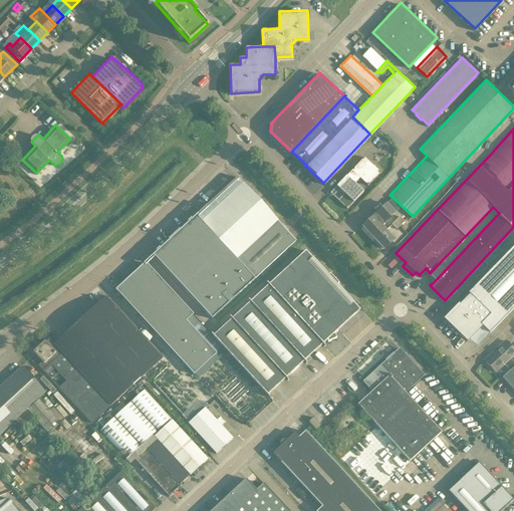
[(354,182),(359,176),(367,184),(380,170),(364,155),(330,191),(347,207),(363,190),(354,182)]
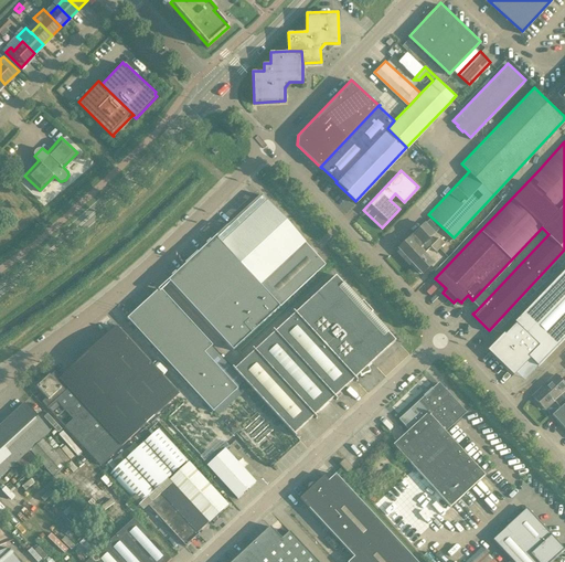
[(262,197),(170,282),(232,349),(281,304),(326,263),(262,197)]
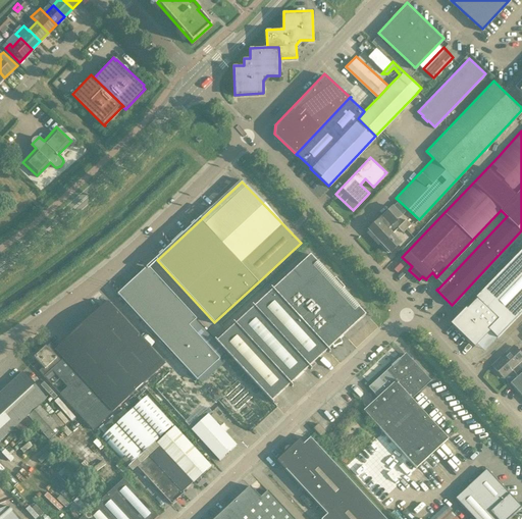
[(393,205),(368,227),(389,251),(401,242),(386,227),(401,214),(401,213),(405,210),(397,201),(393,205)]
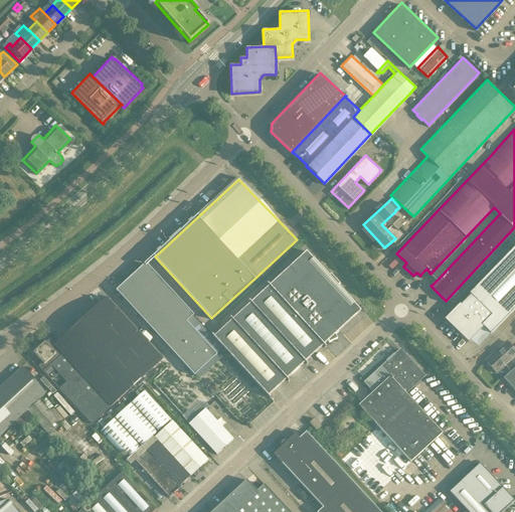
[(400,214),(392,222),(397,227),(405,219),(400,214)]
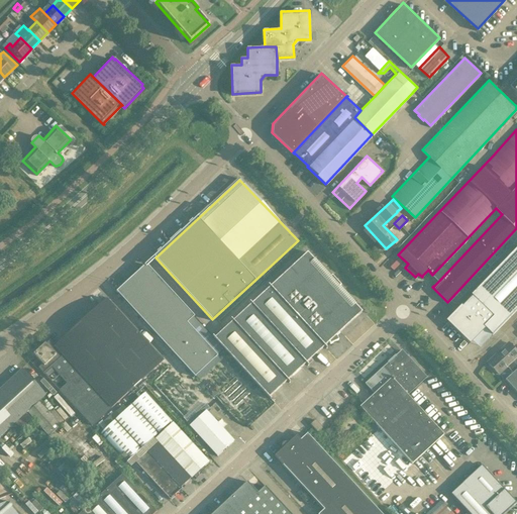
[(472,294),(447,318),(470,339),(484,325),(492,333),(516,307),(516,244),(471,293),(472,294)]
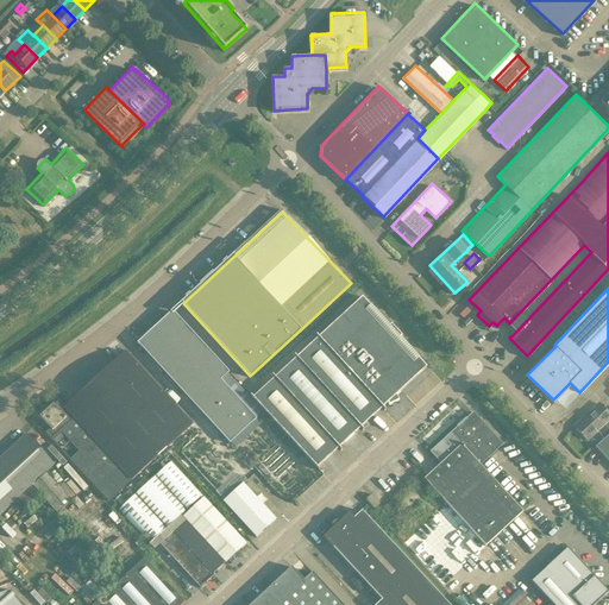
[(362,294),(252,395),(316,465),(388,399),(389,403),(399,397),(396,392),(426,365),(399,335),(401,333),(391,321),(389,323),(362,294)]
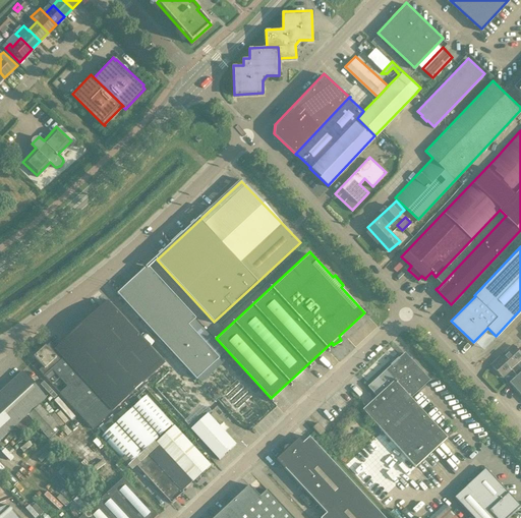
[(149,266),(118,293),(197,379),(220,358),(189,325),(196,318),(149,266)]
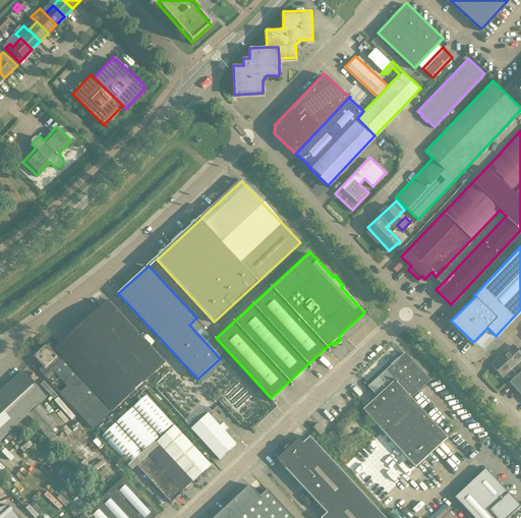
[(68,384),(60,392),(93,427),(165,361),(108,299),(56,347),(51,340),(46,344),(48,346),(47,346),(56,355),(49,362),(68,384)]
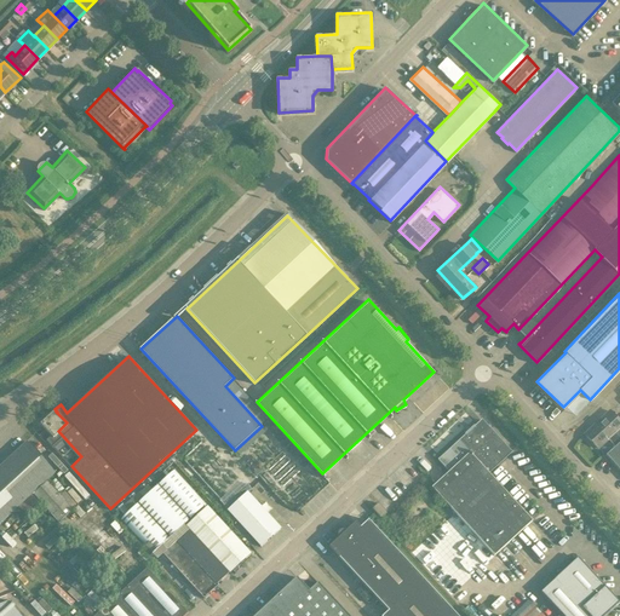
[(81,456),(58,431),(67,422),(56,412),(57,412),(55,409),(53,408),(40,421),(51,433),(46,438),(72,466),(81,456)]
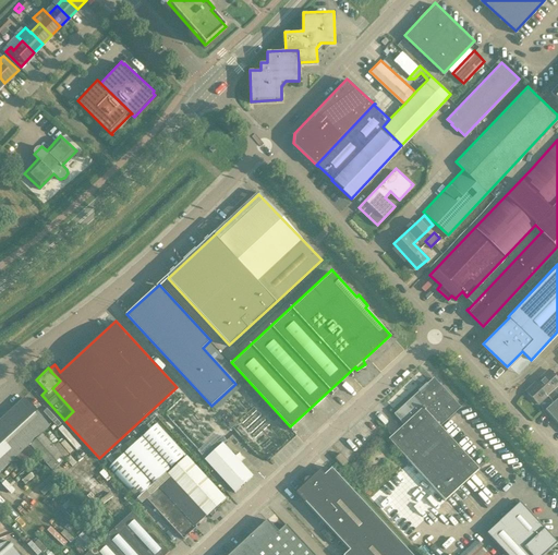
[(557,377),(549,368),(526,389),(538,401),(547,394),(554,400),(557,395),(557,377)]
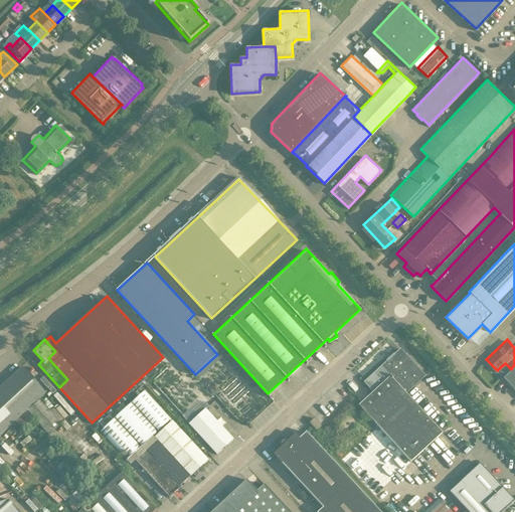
[(373,389),(358,403),(410,460),(442,431),(405,391),(424,374),(400,347),(394,352),(393,351),(386,358),(386,359),(364,380),(373,389)]
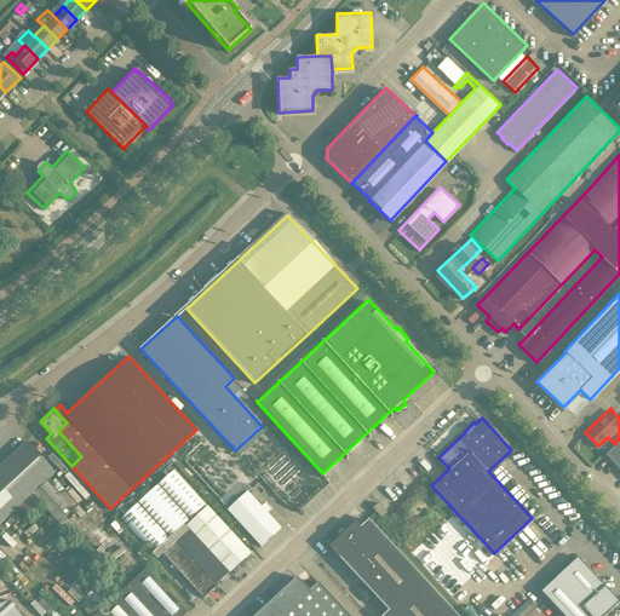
[(619,438),(615,444),(606,453),(619,467),(619,438)]
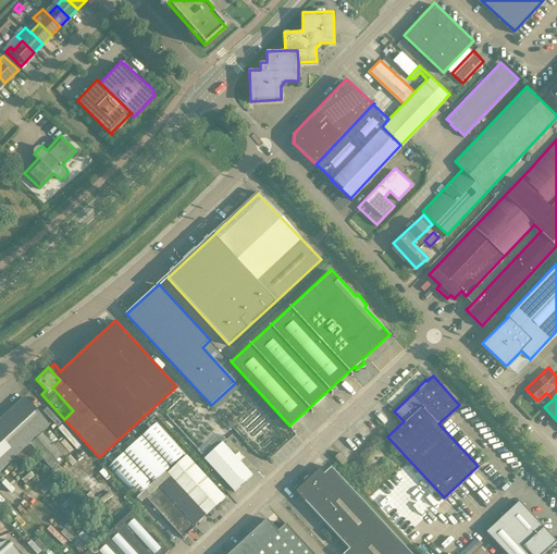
[(0,468),(16,453),(23,459),(35,447),(52,467),(65,456),(41,430),(49,423),(23,395),(0,417),(0,468)]
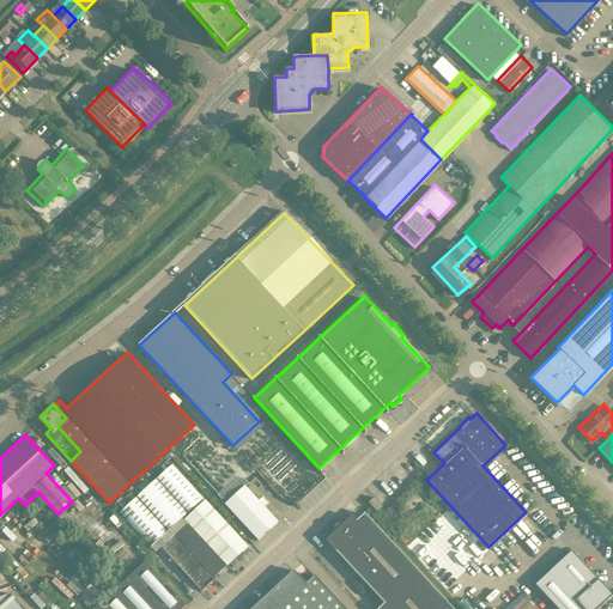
[(173,463),(120,509),(151,544),(202,497),(173,463)]
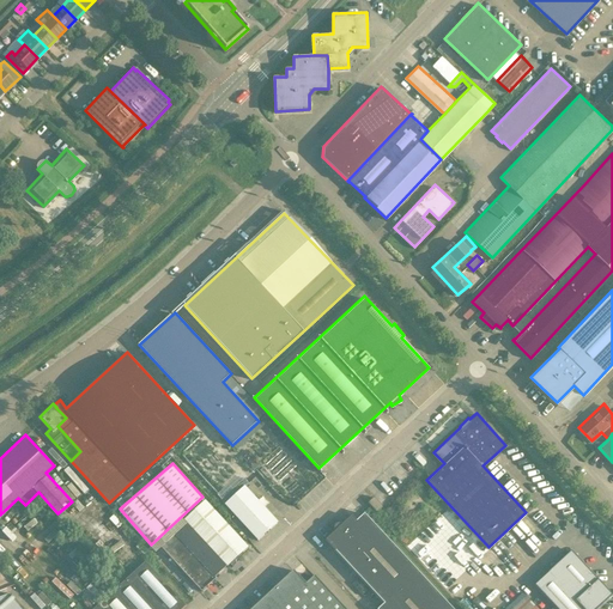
[(244,483),(225,503),(258,537),(277,518),(244,483)]
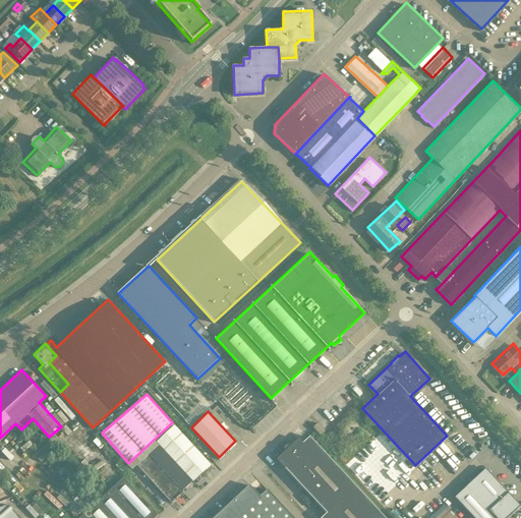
[(317,420),(312,425),(320,434),(325,428),(317,420)]
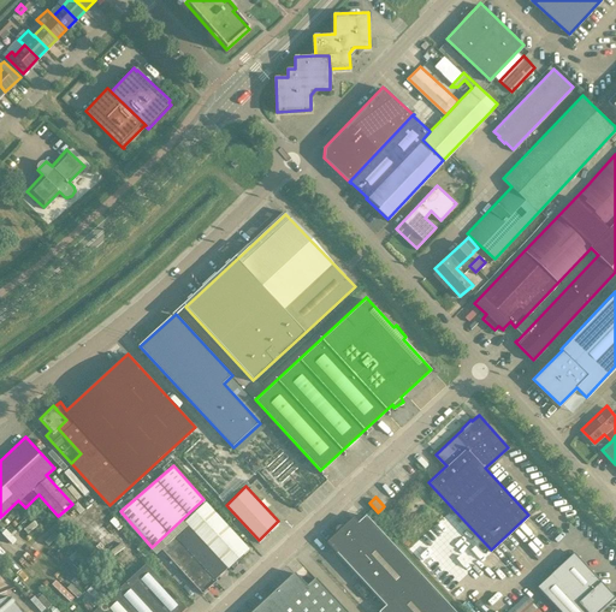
[(249,548),(206,501),(184,521),(188,524),(161,548),(201,592),(215,580),(215,578),(227,566),(229,568),(249,548)]
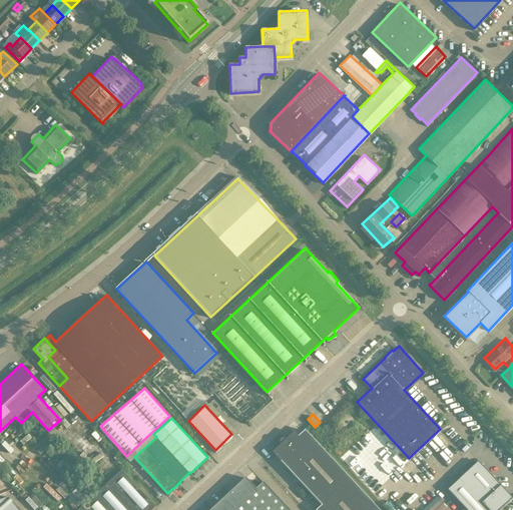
[(294,430),(272,451),(321,503),(315,509),(316,509),(379,509),(380,509),(305,428),(298,434),(294,430)]
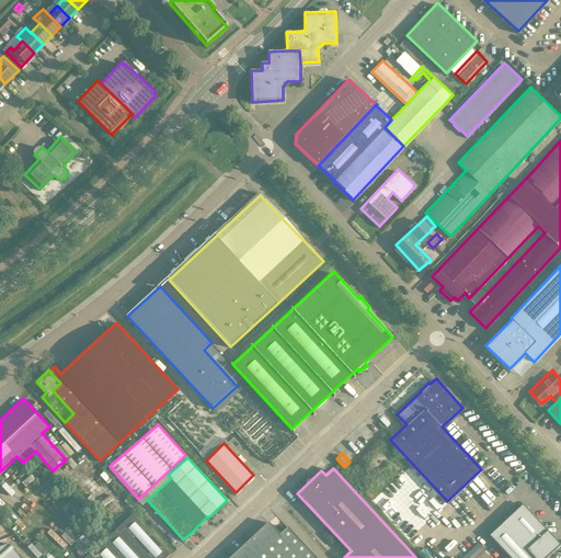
[(501,522),(489,533),(512,557),(544,557),(549,553),(560,544),(523,503),(512,512),(501,522)]
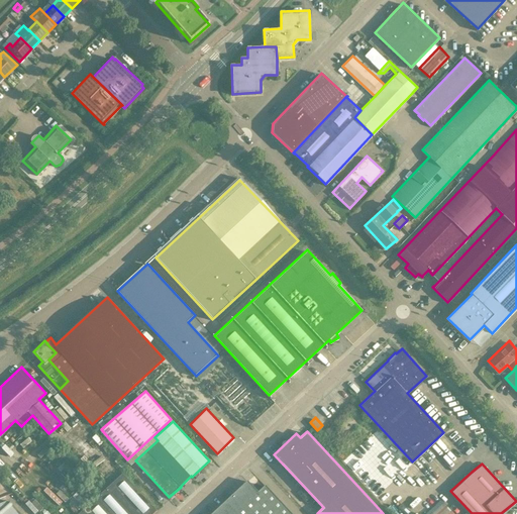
[(122,473),(96,497),(111,513),(150,513),(156,510),(146,500),(138,491),(122,473)]
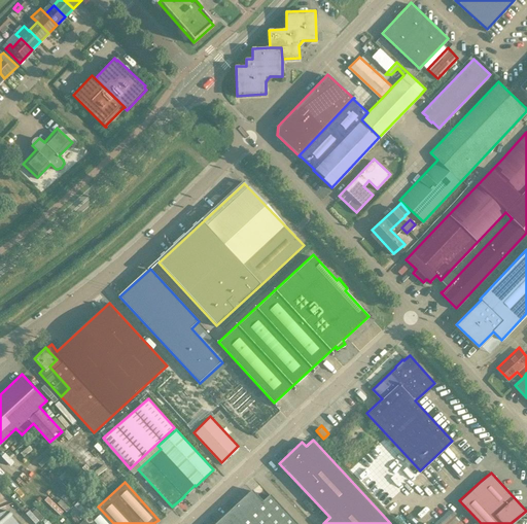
[(297,523),(270,493),(262,500),(251,489),(213,523),(297,523)]
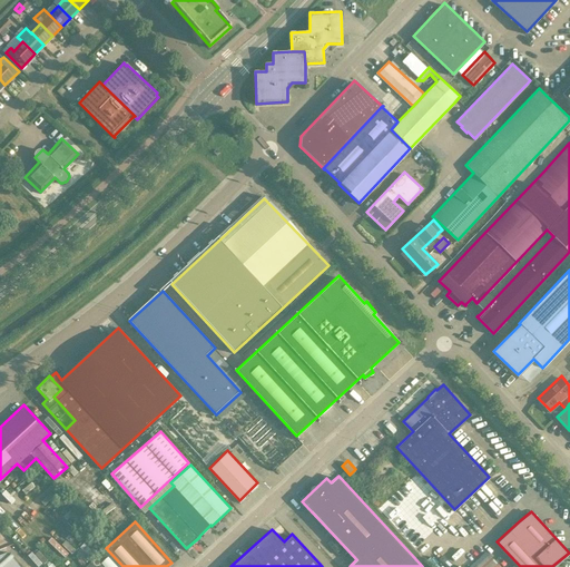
[(123,566),(106,548),(85,566),(123,566)]
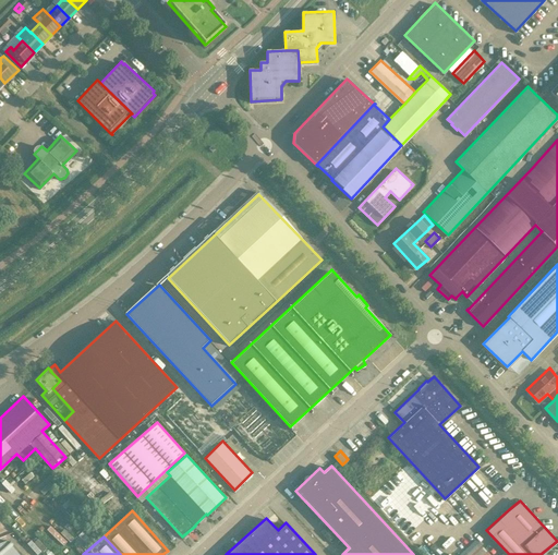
[(490,554),(474,538),(455,554),(490,554)]
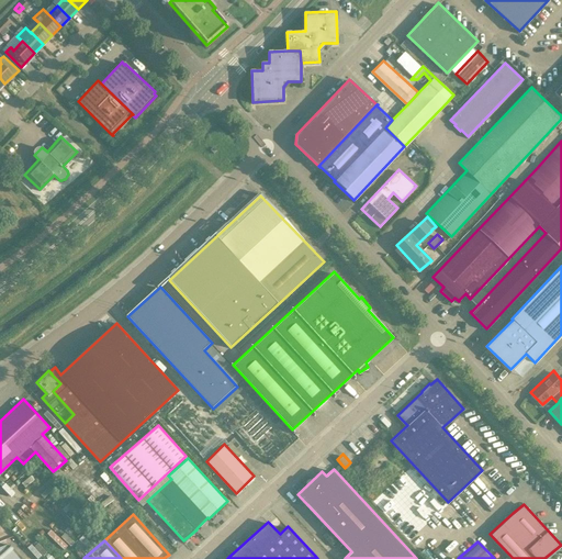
[(23,558),(9,543),(0,546),(0,558),(23,558)]
